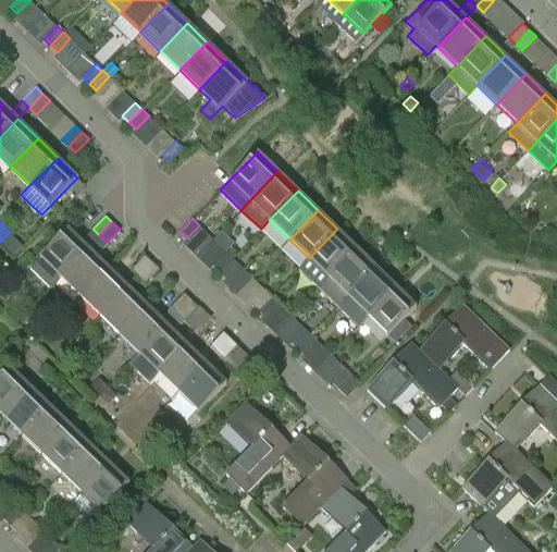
[(40,256),(29,267),(50,286),(60,276),(87,247),(99,235),(93,229),(81,241),(67,228),(40,256)]
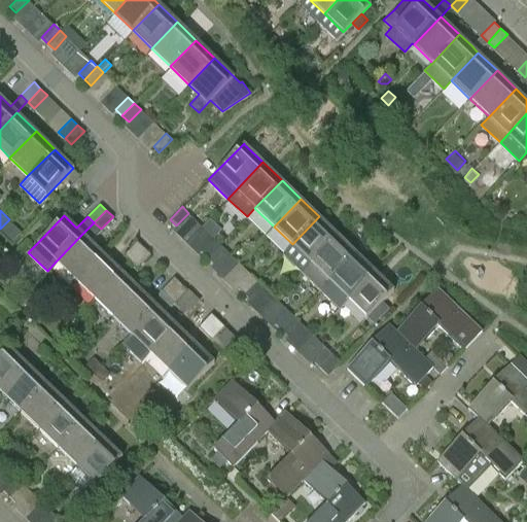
[(338,235),(319,216),(292,244),(283,253),(303,272),(338,235)]
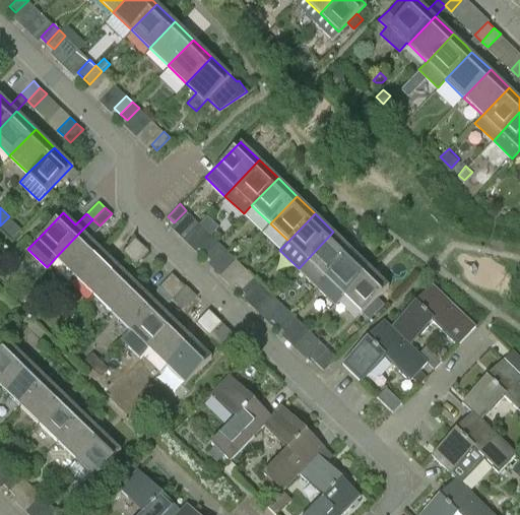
[(81,231),(56,257),(74,275),(100,249),(81,231)]
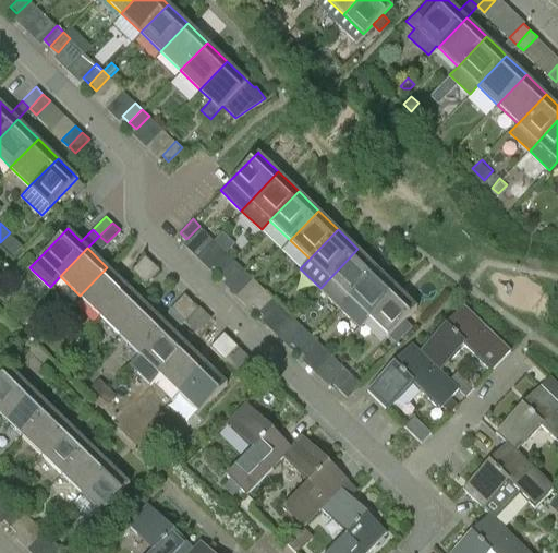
[(339,307),(377,267),(358,249),(320,288),(339,307)]
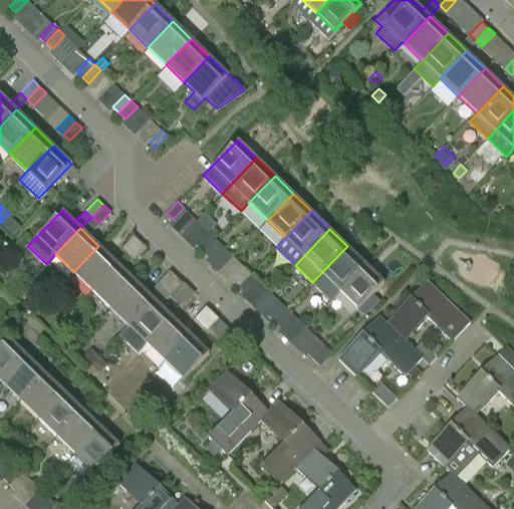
[(208,231),(196,244),(202,250),(214,237),(208,231)]
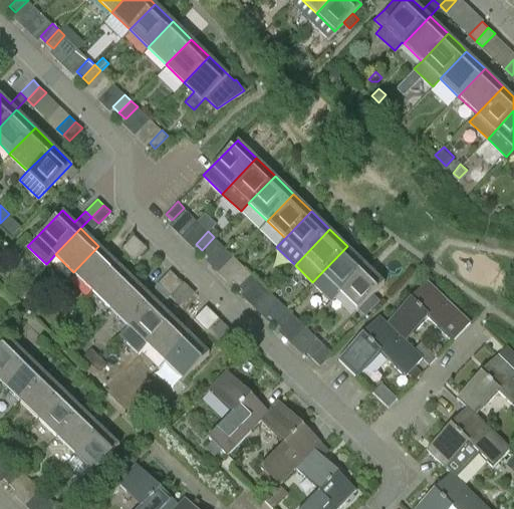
[(140,240),(133,234),(121,246),(127,253),(140,240)]
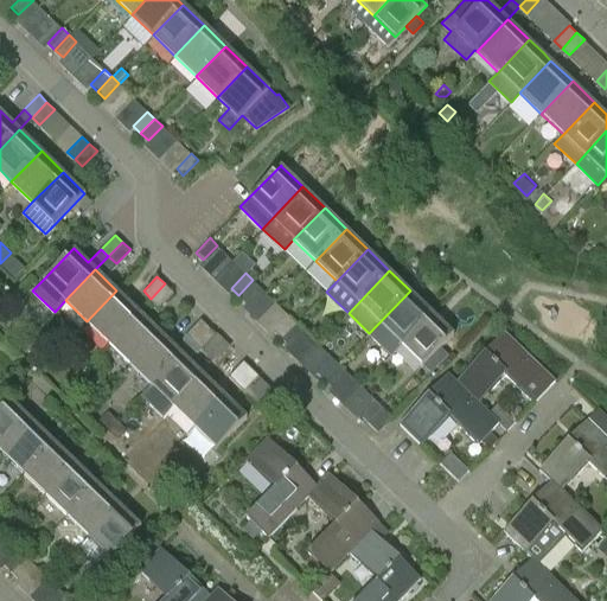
[(253,280),(238,295),(246,302),(261,287),(253,280)]
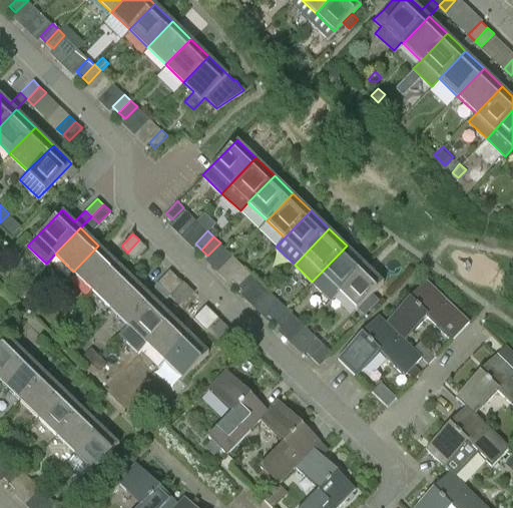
[(139,239),(127,252),(134,259),(146,245),(139,239)]
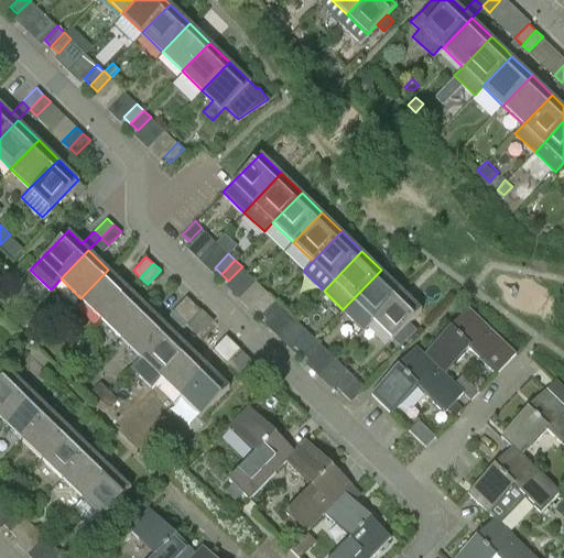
[(108,270),(80,298),(101,317),(128,290),(108,270)]
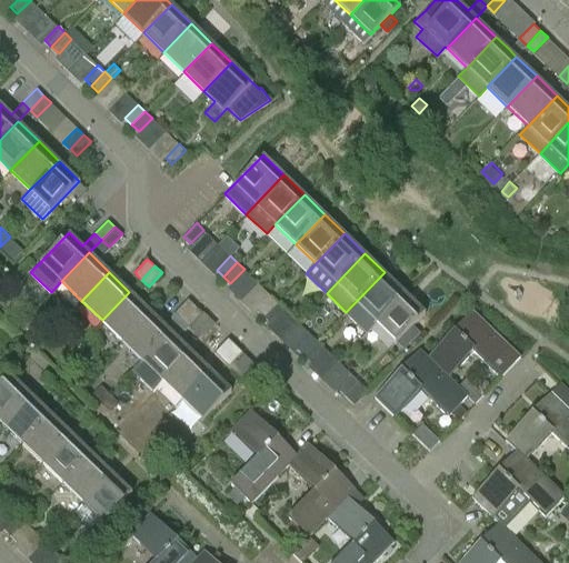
[(405,292),(385,272),(346,312),(367,332),(376,322),(405,292)]
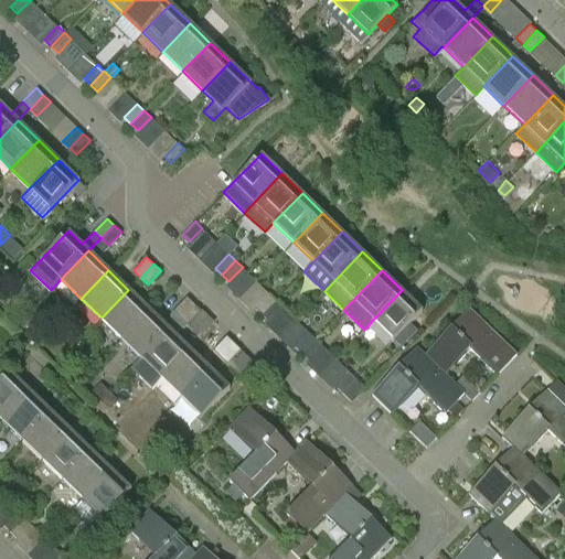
[(128,290),(102,318),(121,337),(148,309),(128,290)]
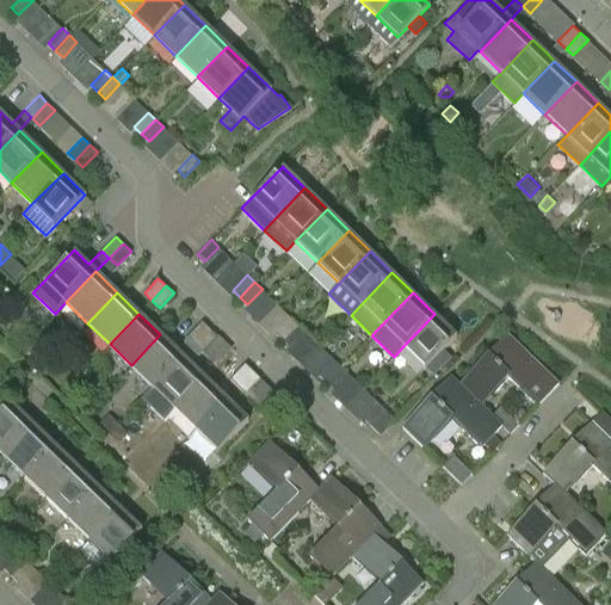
[(456,334),(434,314),(403,346),(425,366),(456,334)]
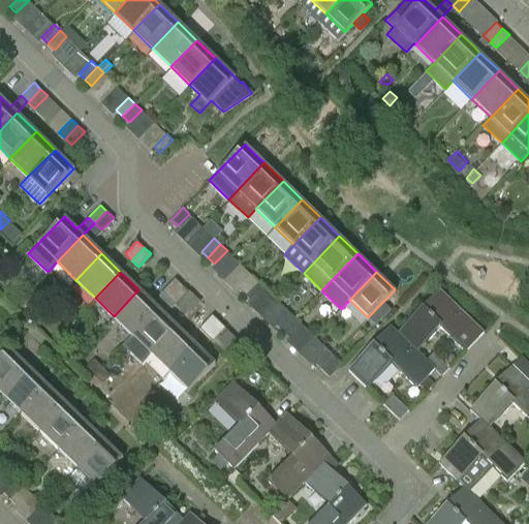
[(245,294),(258,280),(252,274),(239,287),(245,294)]
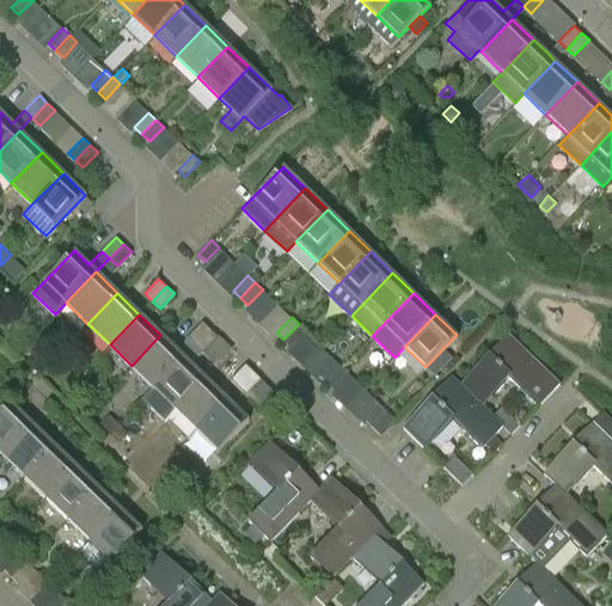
[(183,346),(187,349),(209,328),(202,320),(184,338),(183,346)]
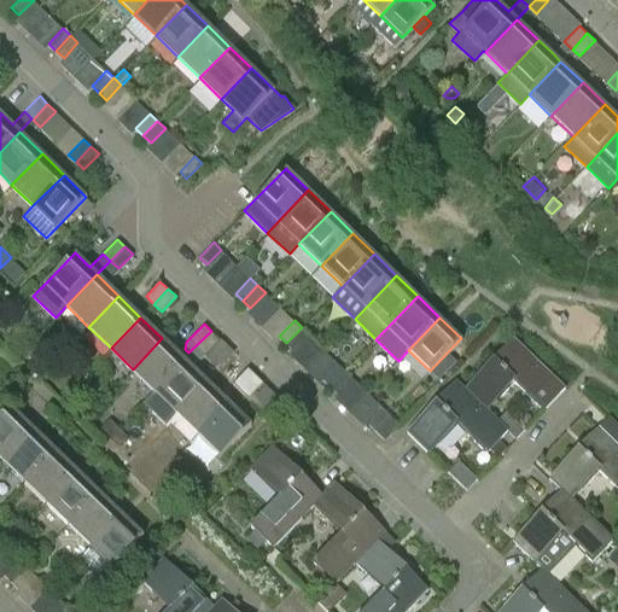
[(309,334),(302,327),(286,343),(293,350),(309,334)]
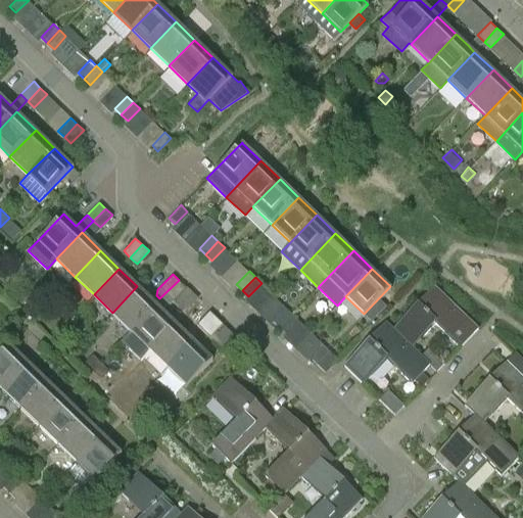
[(171,302),(186,286),(179,280),(159,298),(163,303),(171,302)]
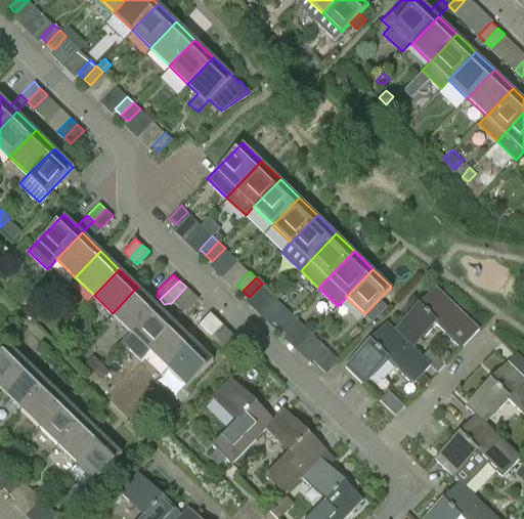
[(411,347),(412,347),(436,322),(461,347),(479,327),(435,285),(393,328),(392,329),(411,347)]
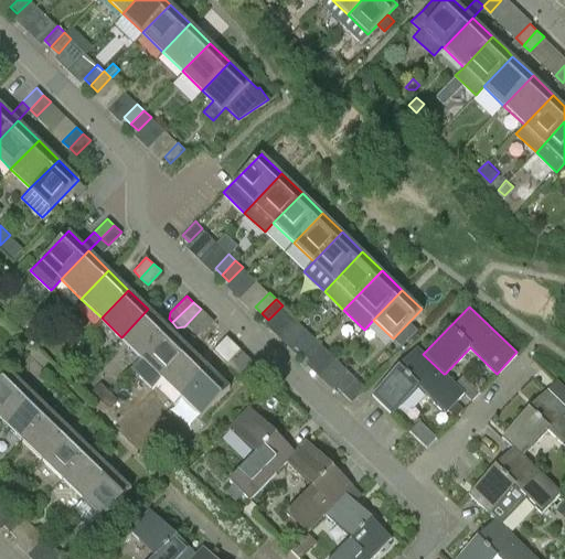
[(148,309),(121,337),(141,356),(169,329),(148,309)]
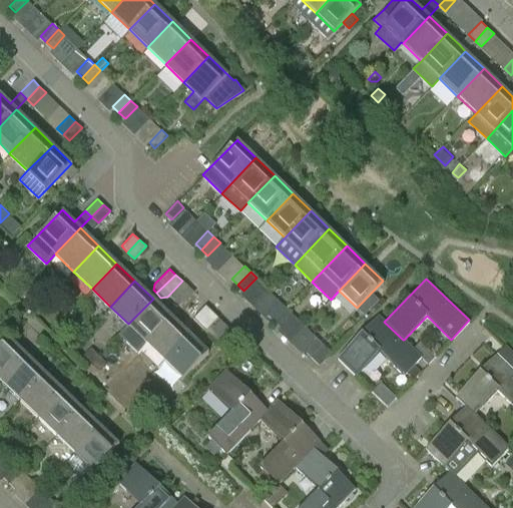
[(146,342),(171,316),(153,299),(128,324),(119,333),(137,350),(146,342)]
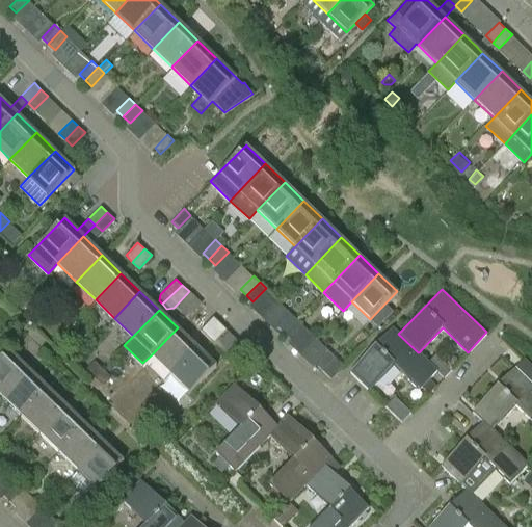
[(291,312),(277,325),(284,332),(297,318),(291,312)]
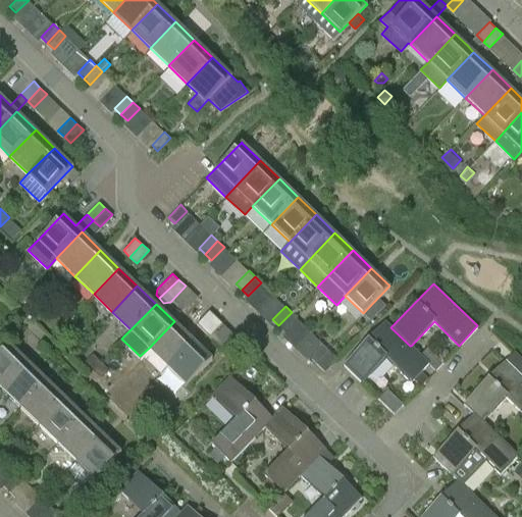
[(203,328),(215,315),(209,309),(196,322),(203,328)]
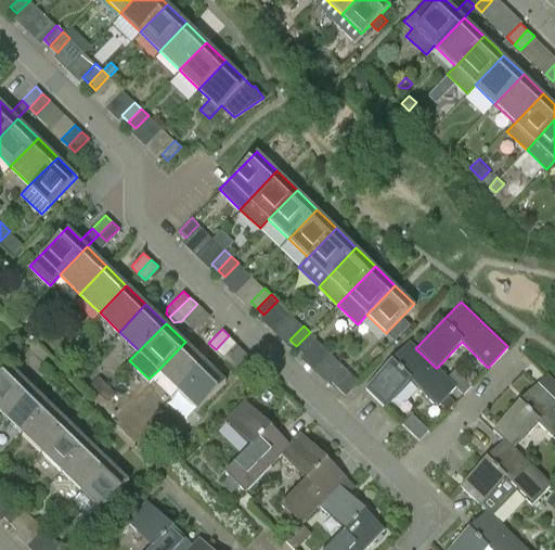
[(310,332),(296,346),(302,353),(317,339),(310,332)]
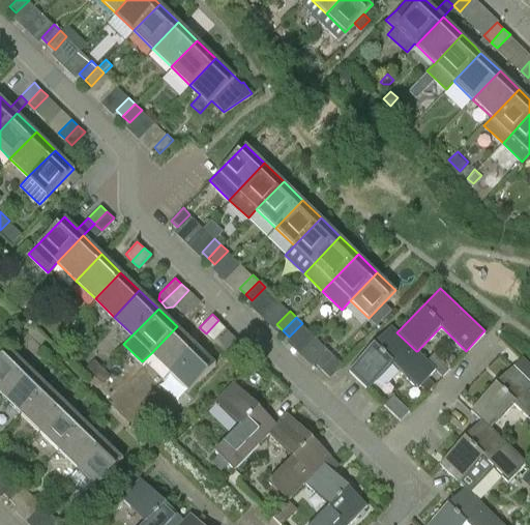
[(226,327),(218,320),(206,333),(213,340),(226,327)]
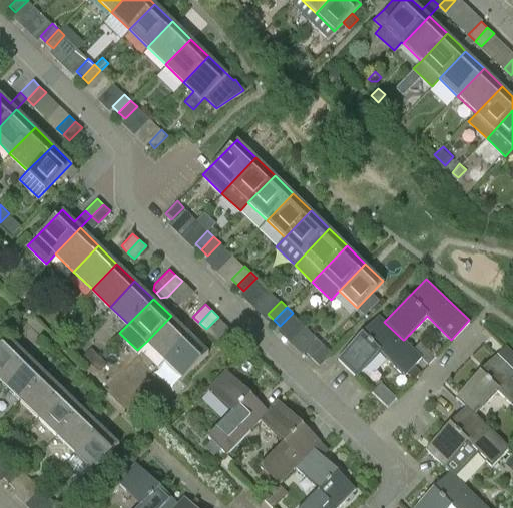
[(338,357),(356,374),(379,350),(403,374),(421,356),(404,340),(403,340),(384,322),(385,321),(379,315),(338,357)]
